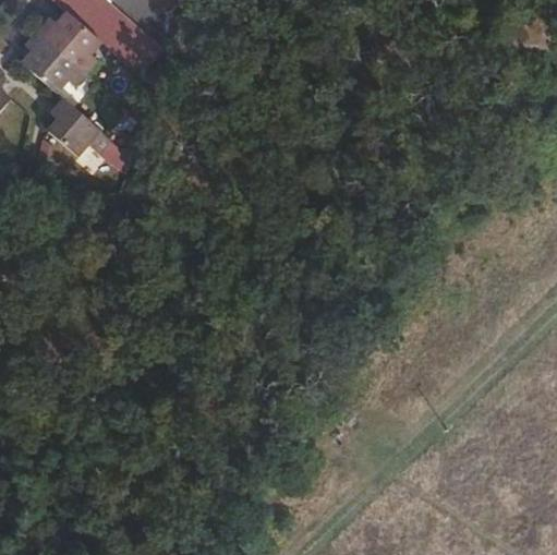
[(138,74),(161,48),(106,0),(53,0),(65,10),(100,40),(138,74)]
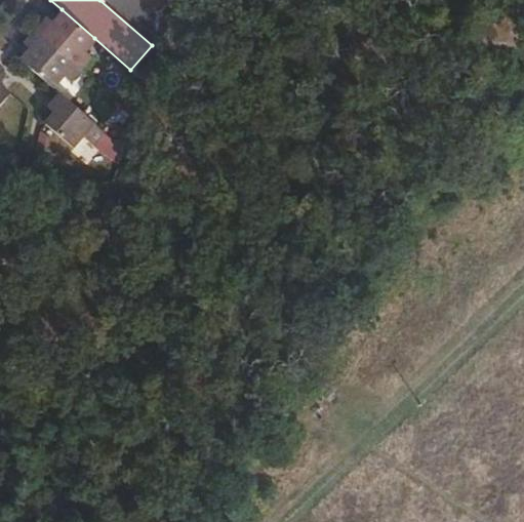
[(147,0),(159,10),(167,0),(147,0)]
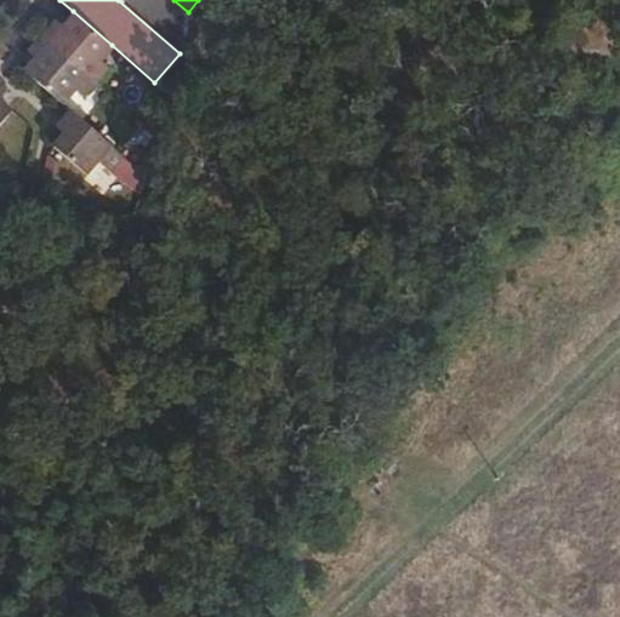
[(101,58),(112,45),(73,11),(62,24),(55,18),(41,34),(96,83),(111,67),(101,58)]
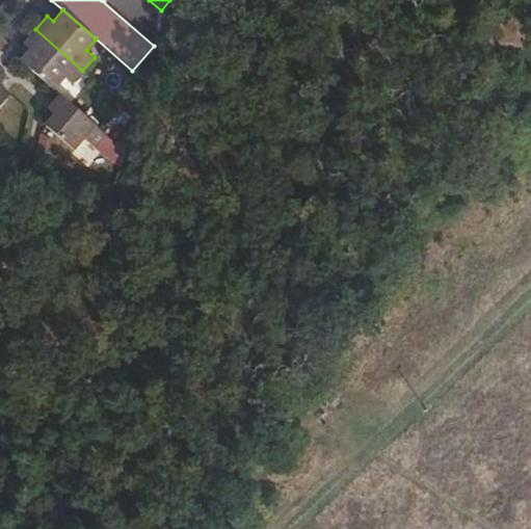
[(71,83),(82,71),(35,29),(23,43),(29,48),(20,58),(53,87),(62,76),(71,83)]
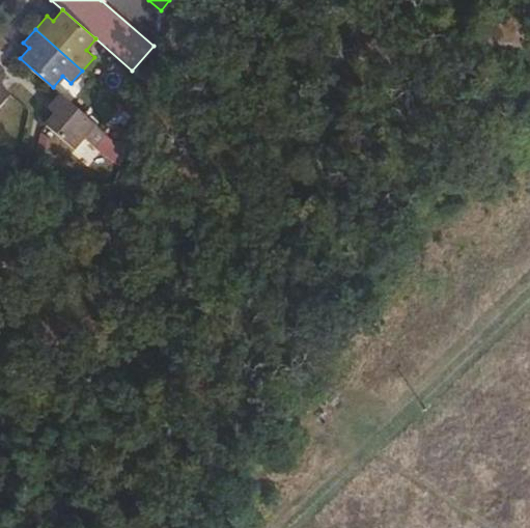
[(0,103),(9,93),(0,84),(0,81),(4,77),(0,73),(0,103)]
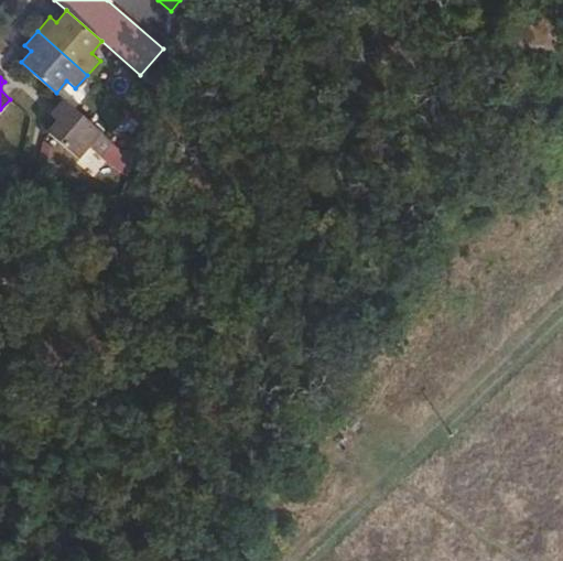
[(114,142),(110,139),(64,98),(51,112),(57,119),(47,130),(79,158),(89,147),(100,155),(114,142)]
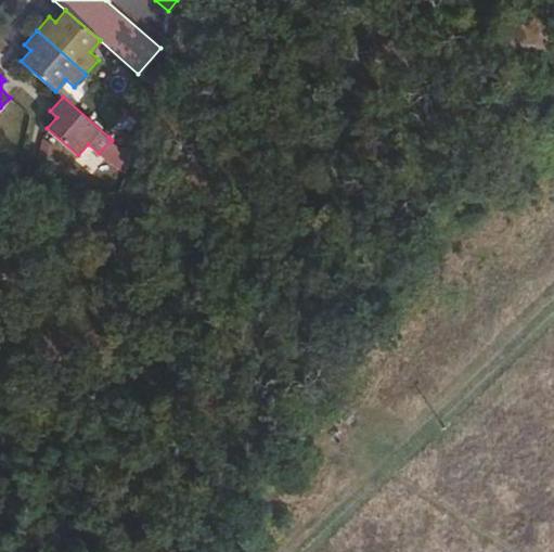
[(112,133),(108,137),(112,140),(117,145),(120,148),(125,143),(119,139),(119,140),(112,133)]
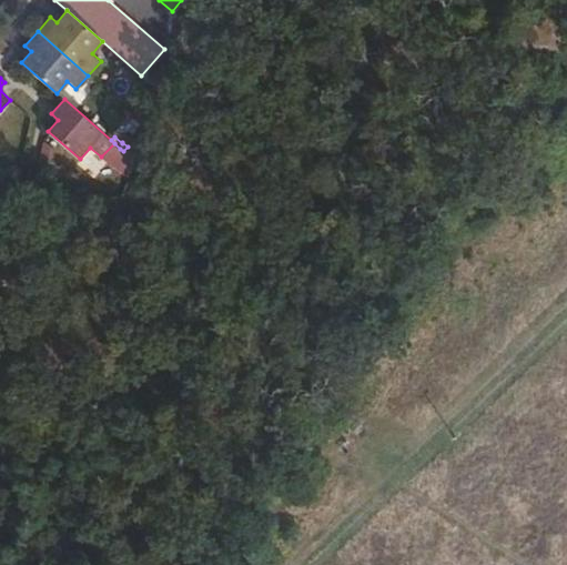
[(120,149),(114,143),(101,157),(108,162),(120,149)]
